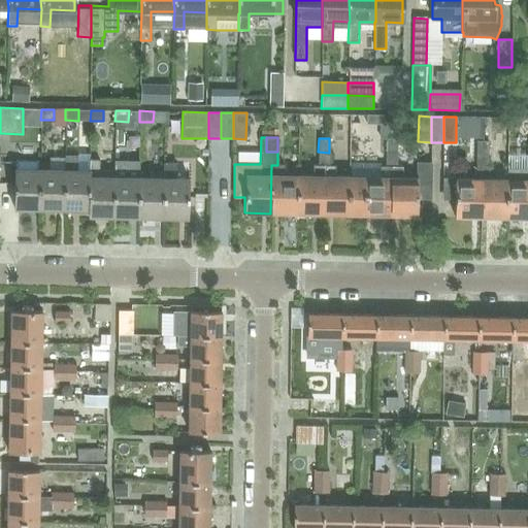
[(386,154),(397,154),(397,139),(386,139),(386,154)]
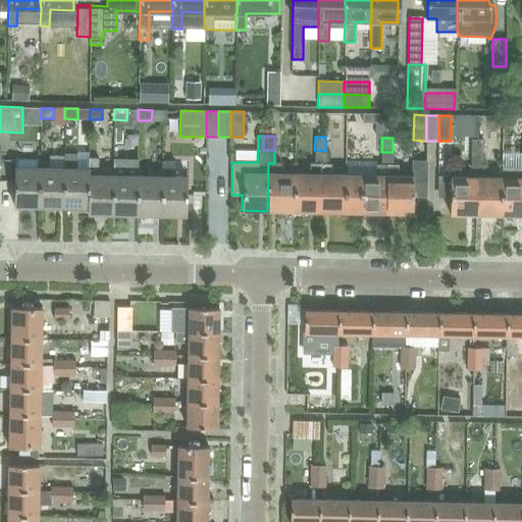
[(471,153),(482,153),(482,140),(471,140),(471,153)]
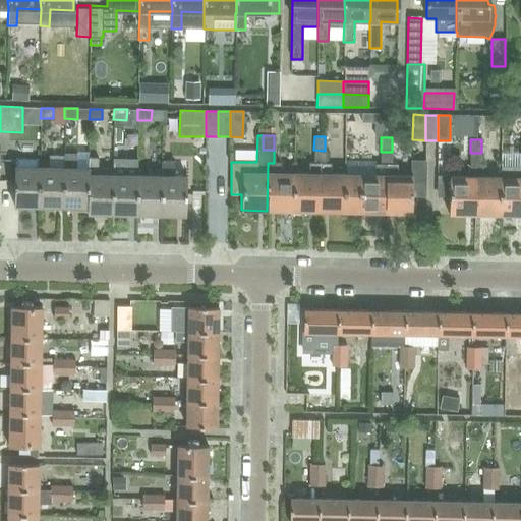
[(293,174),(293,211),(319,212),(319,164),(325,164),(325,163),(325,151),(313,150),(313,163),(308,162),(308,174),(293,174)]
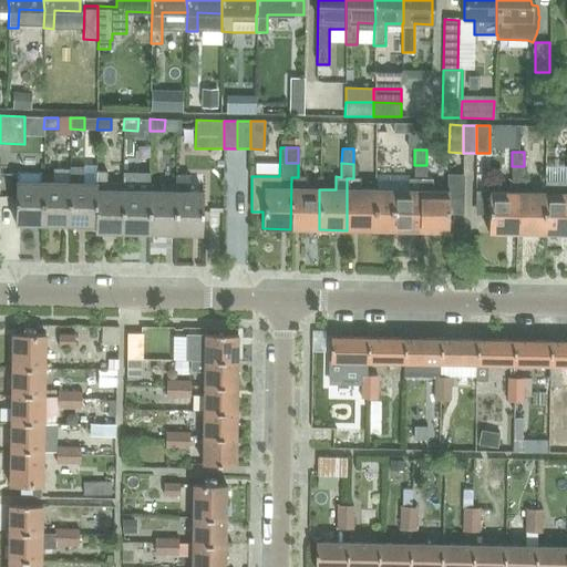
[(391,209),(391,230),(419,232),(420,191),(420,179),(425,179),(426,165),(414,165),(414,179),(408,179),(406,191),(374,191),(374,209),(391,209)]
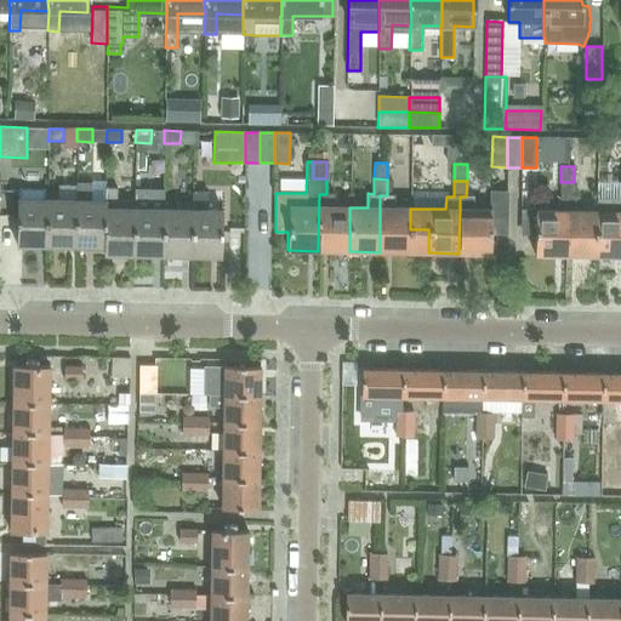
[(573,199),(573,198),(574,182),(560,182),(560,199),(554,211),(535,210),(535,255),(565,256),(567,199),(573,199)]
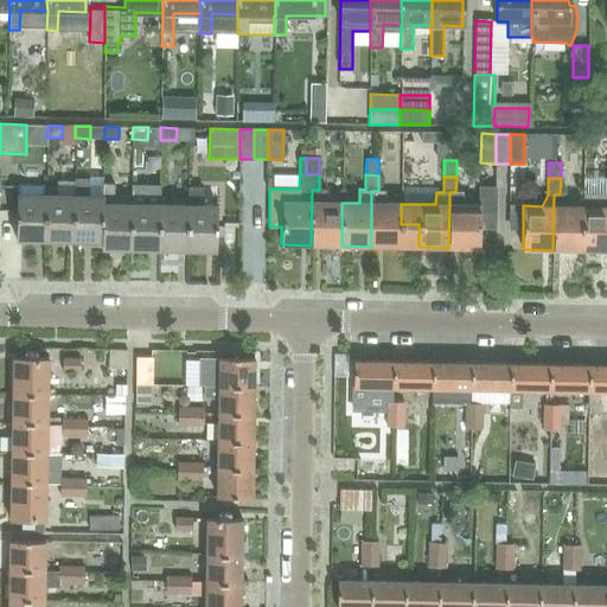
[(101,248),(102,196),(88,196),(89,179),(75,179),(75,196),(74,196),(72,241),(101,241),(101,248)]
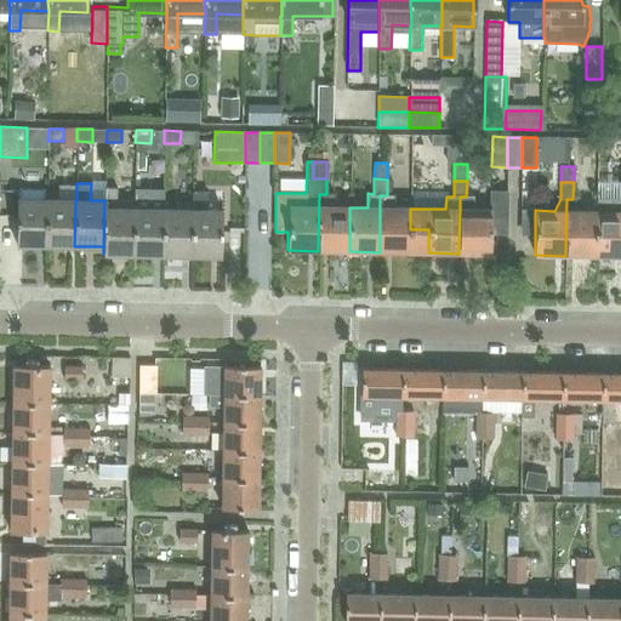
[(620,256),(620,183),(620,200),(596,199),(596,211),(597,211),(596,256),(620,256)]
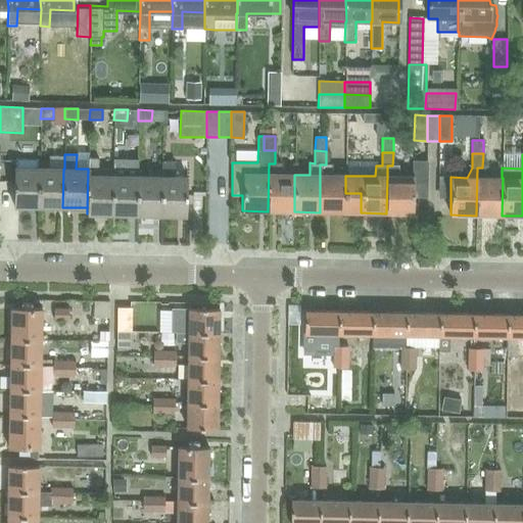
[(89,158),(88,169),(87,214),(112,215),(112,176),(112,170),(98,170),(98,158),(89,158)]
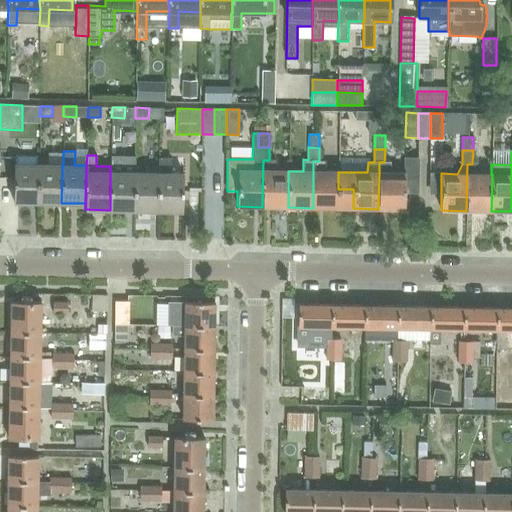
[(110,172),(110,210),(134,210),(134,173),(135,156),(111,155),(110,166),(110,172)]
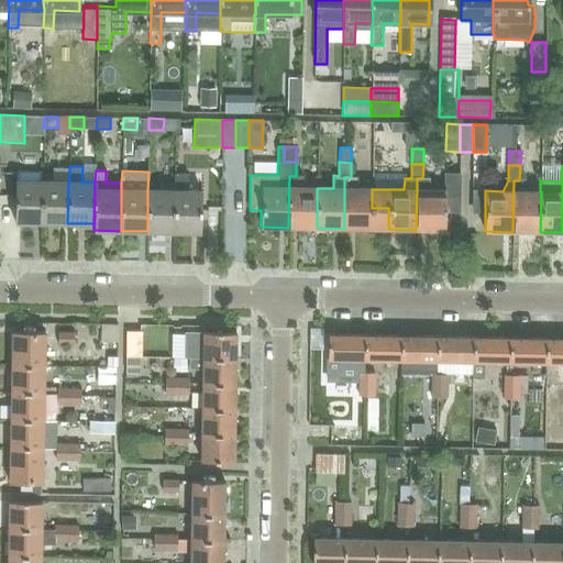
[(417,189),(416,230),(444,230),(444,211),(459,212),(459,174),(445,173),(444,173),(443,190),(428,189),(429,178),(422,178),(417,178),(417,189)]
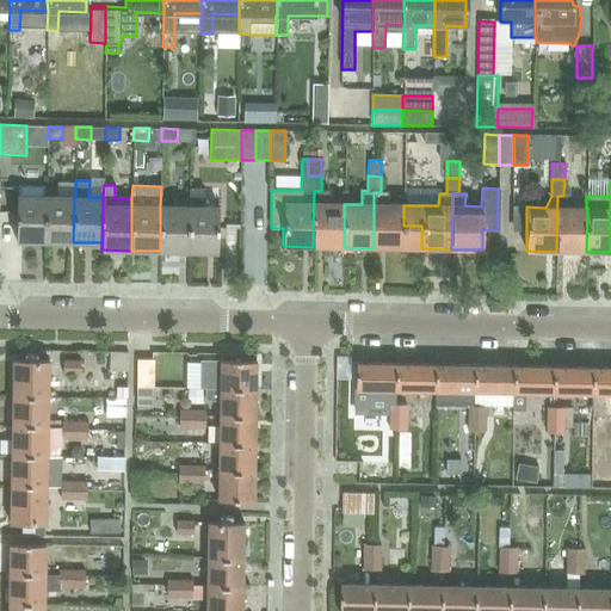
[(189,207),(189,252),(217,252),(218,208),(203,208),(203,190),(189,189),(189,207)]
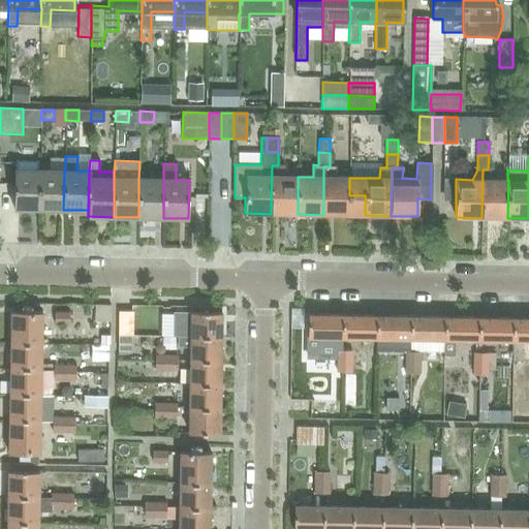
[(284,165),(278,165),(272,165),(271,214),(298,214),(298,177),(284,176),(284,165)]
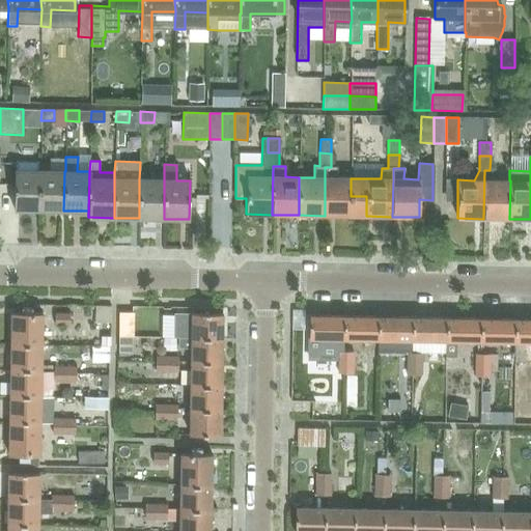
[(325,167),(325,216),(366,216),(366,196),(351,196),(351,178),(336,177),(336,167),(331,166),(331,167),(325,167)]
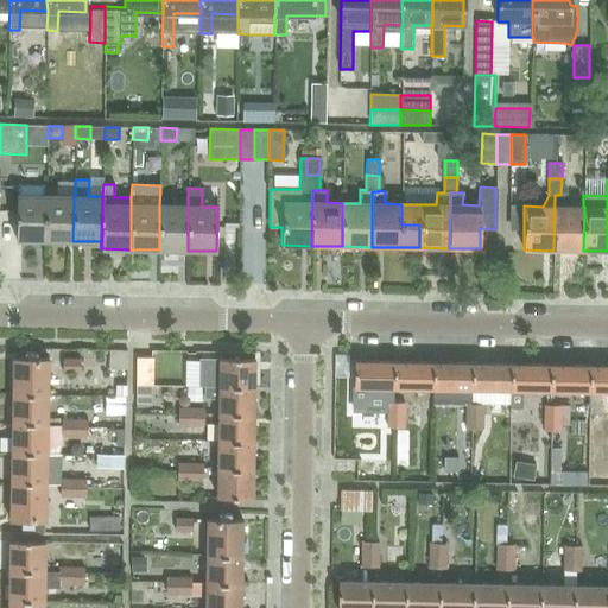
[(583,207),(562,207),(562,194),(561,194),(561,195),(555,195),(553,251),(583,251),(584,207),(583,207)]
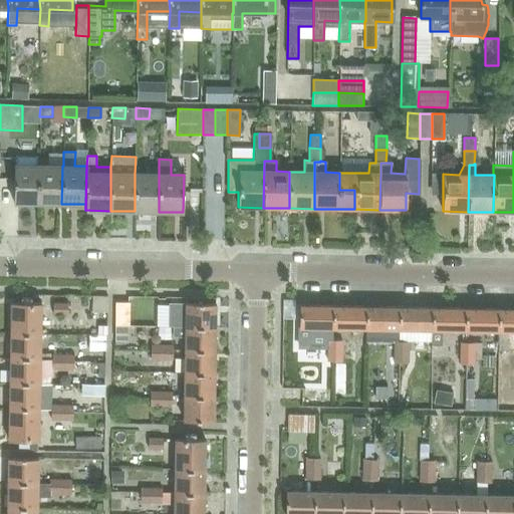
[(38,203),(38,165),(14,165),(13,203),(38,203)]
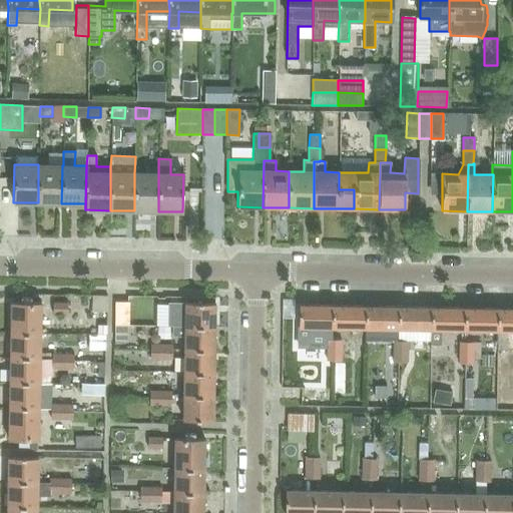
[(61,203),(62,165),(38,164),(38,202),(61,203)]
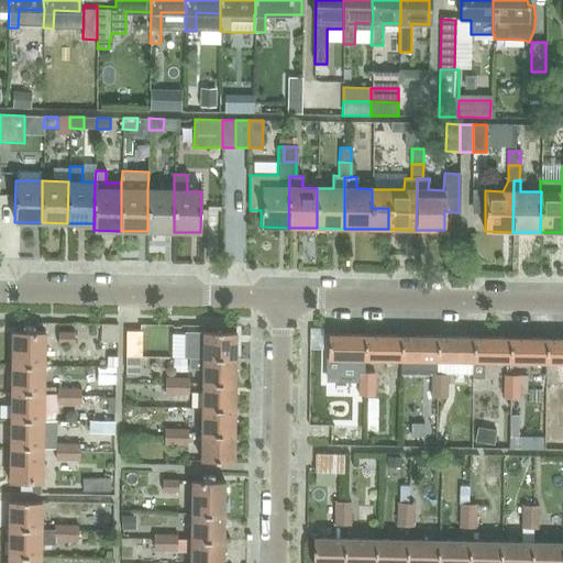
[(174,190),(147,190),(147,231),(174,232),(174,190)]
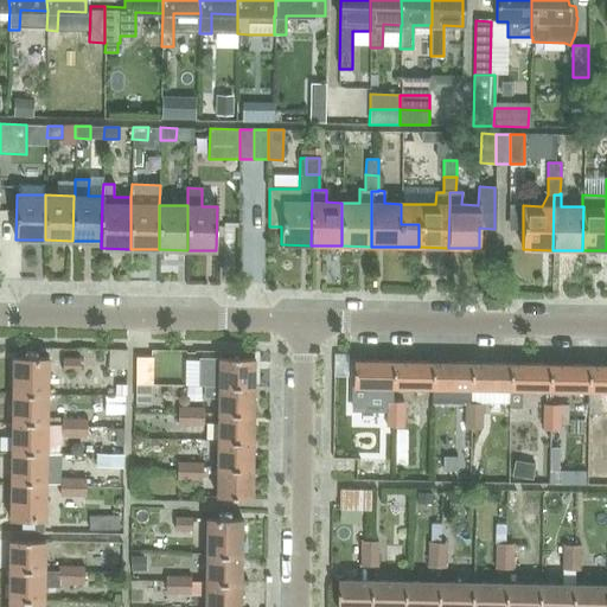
[(12,395),(48,395),(48,358),(36,358),(36,352),(25,352),(25,357),(12,357),(12,395)]
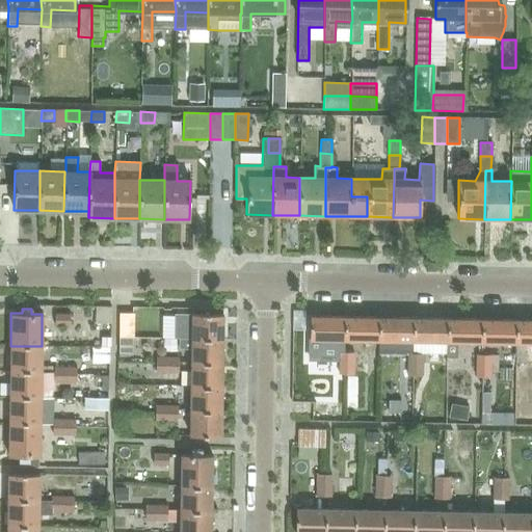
[(118,313),(118,352),(132,353),(131,338),(133,338),(133,313),(118,313)]
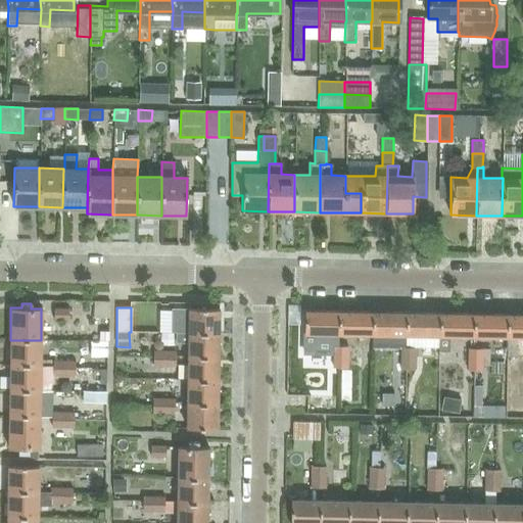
[(219,333),(219,308),(173,307),(173,332),(188,332),(219,333)]
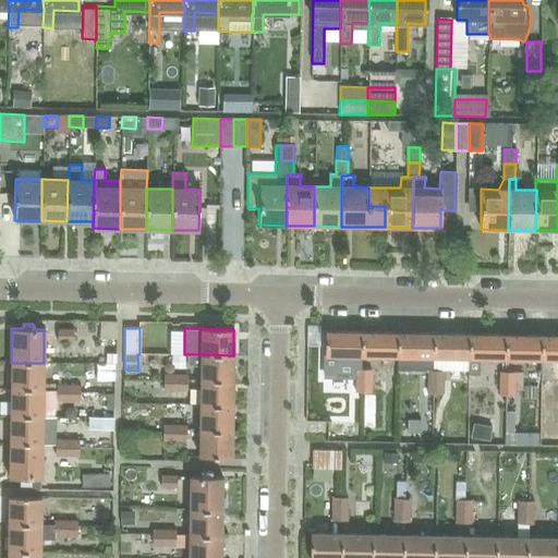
[(72,341),(72,329),(58,329),(57,340),(72,341)]
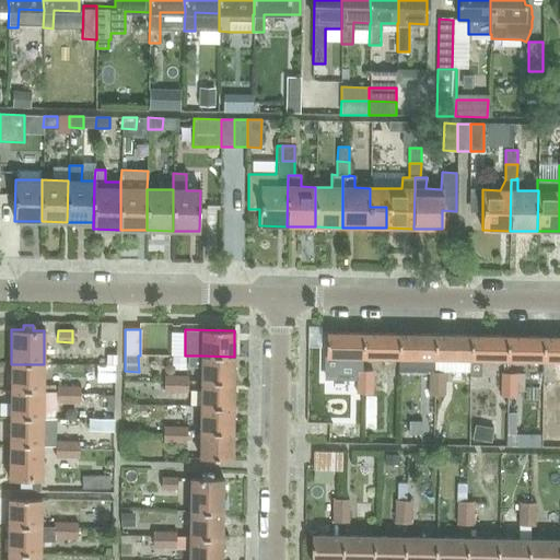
[(362,358),(363,334),(326,333),(325,357),(325,373),(335,373),(336,357),(362,358)]
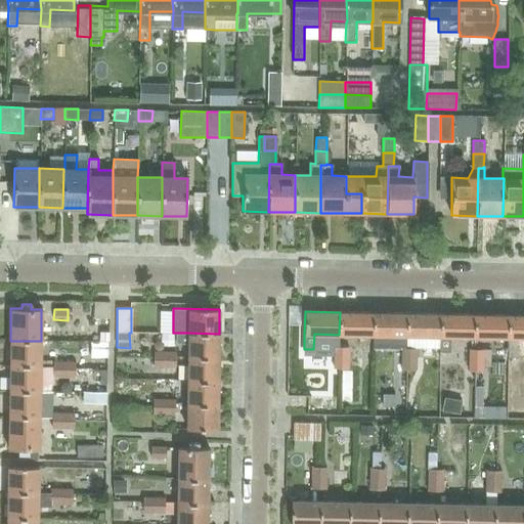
[(373,335),(373,312),(340,312),(339,335),(373,335)]
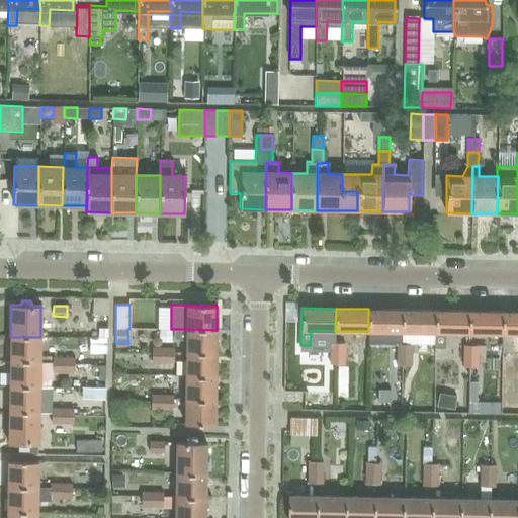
[(402,332),(402,310),(368,309),(368,331),(402,332)]
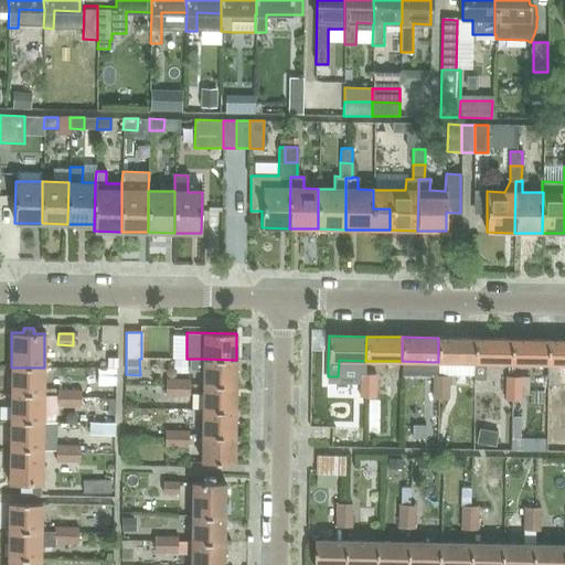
[(475,362),(475,338),(438,338),(438,362),(475,362)]
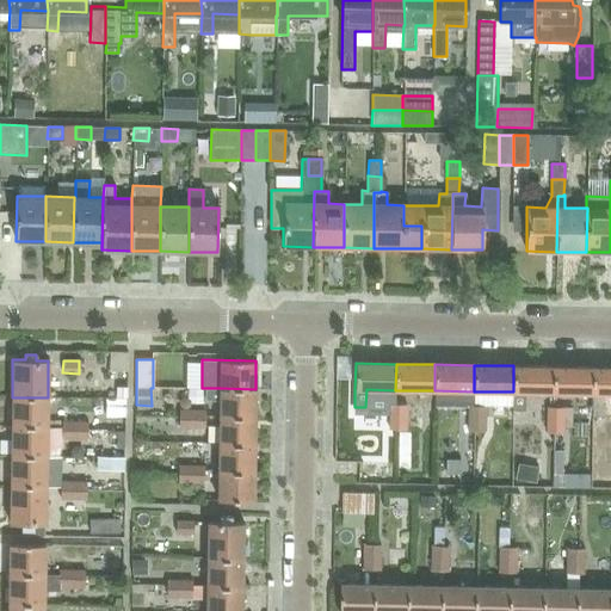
[(553,393),(553,366),(513,365),(513,392),(512,411),(524,411),(525,392),(553,393)]
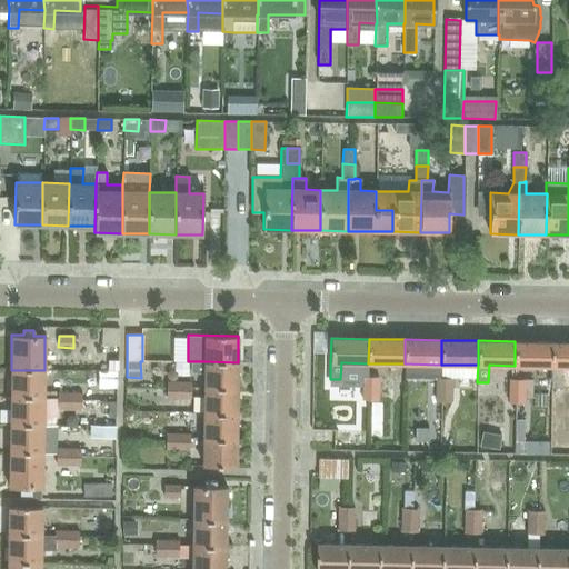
[(550,366),(551,342),(515,341),(515,366),(550,366)]
